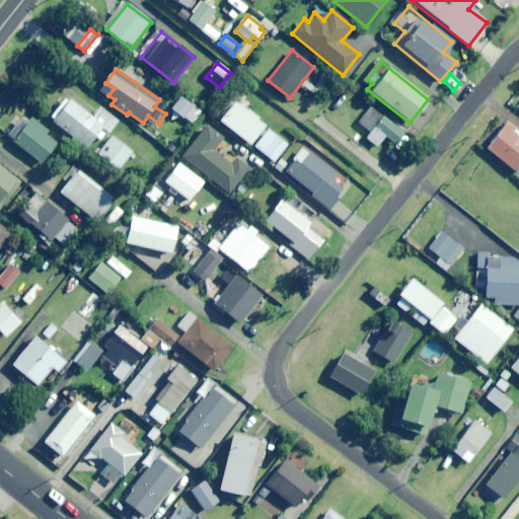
[(100,107),(91,118),(66,96),(49,118),(86,148),(96,136),(102,141),(118,122),(100,107)]
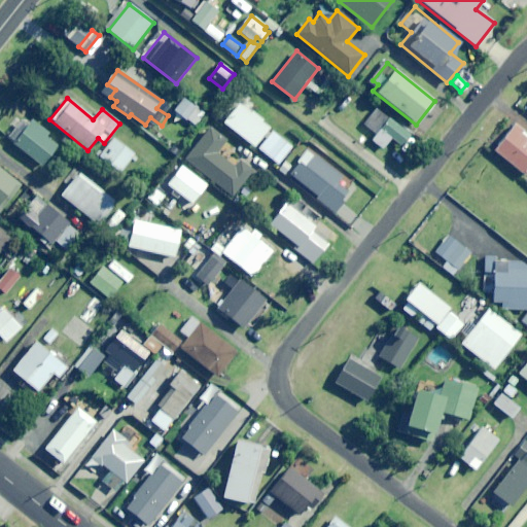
[(194,126),(204,112),(185,98),(175,111),(194,126)]
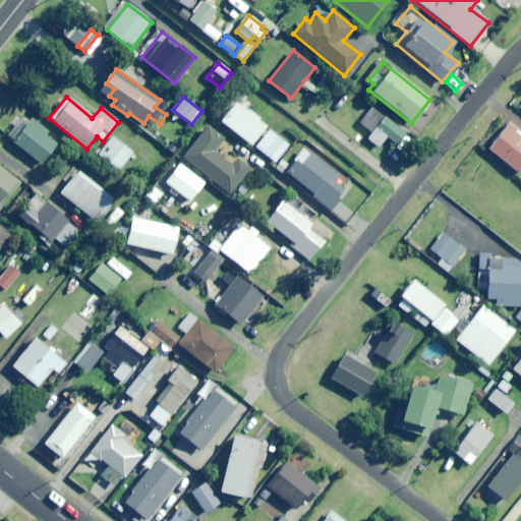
[(288,146),(266,127),(267,125),(237,102),(221,121),(251,145),(252,143),(275,162),(288,146)]
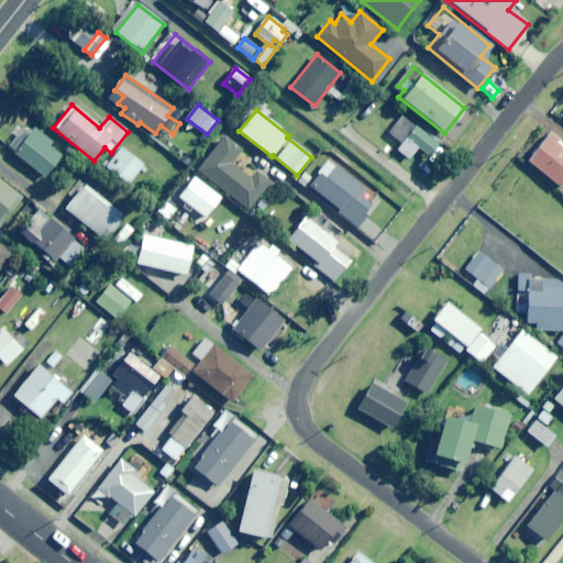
[(401,116),(389,133),(403,143),(397,150),(409,158),(417,148),(428,156),(438,142),(401,116)]
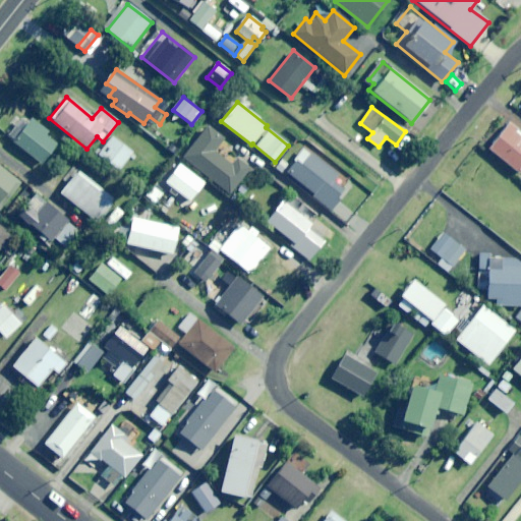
[(5,130),(12,137),(24,123),(17,116),(5,130)]
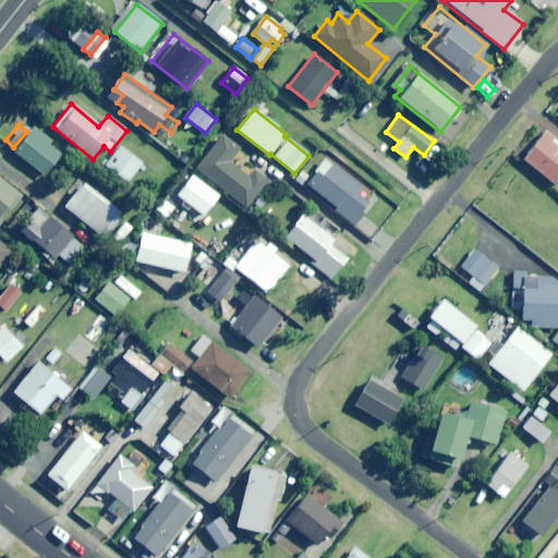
[(44,176),(61,155),(50,145),(52,143),(35,128),(15,150),(44,176)]
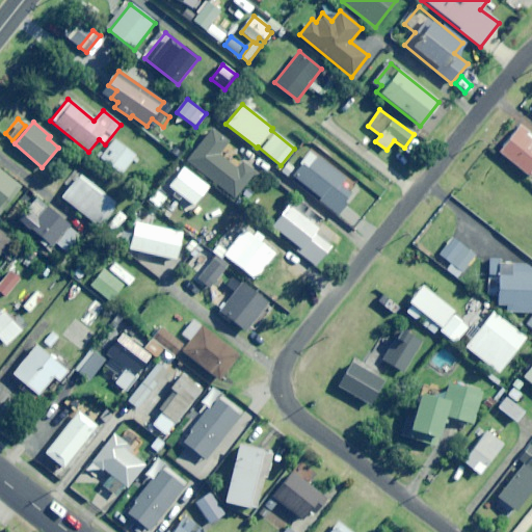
[(211,129),(185,162),(234,200),(255,171),(241,162),(237,167),(219,154),(229,142),(211,129)]
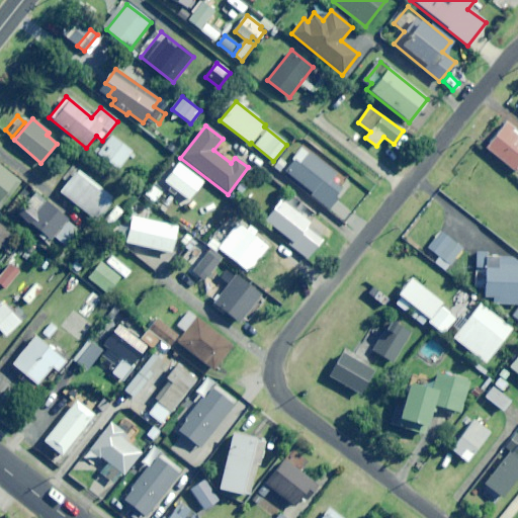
[(515,173),(517,169),(517,137),(505,125),(486,149),(515,173)]
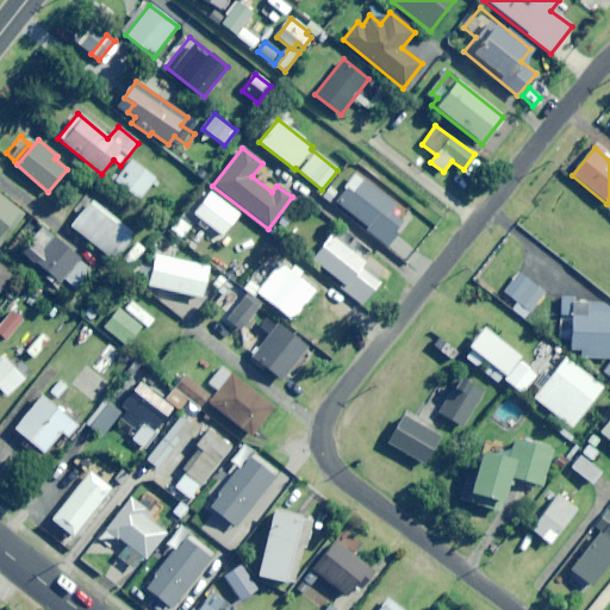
[(139,200),(155,179),(129,159),(112,180),(139,200)]
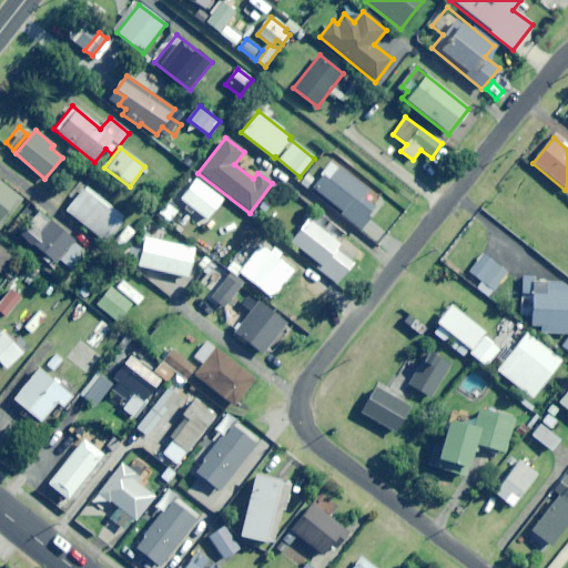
[(369,219),(366,215),(374,205),(363,198),(367,191),(332,162),(311,189),(362,229),(369,219)]
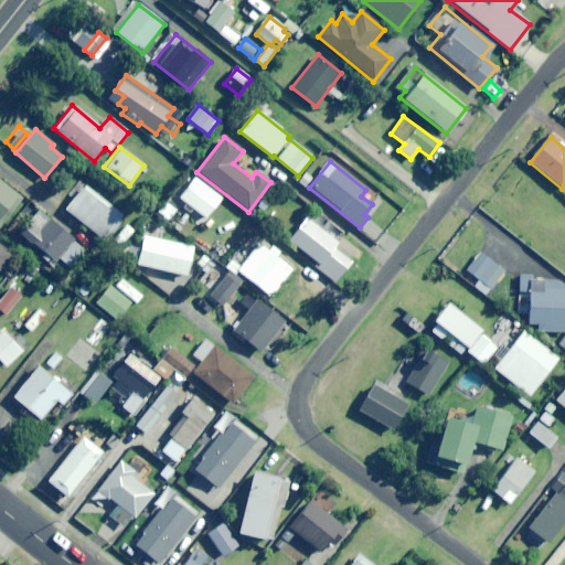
[(206,217),(222,198),(196,179),(181,198),(206,217)]
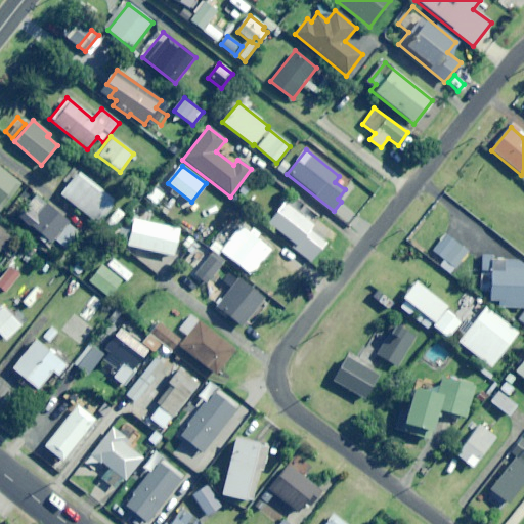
[(0,211),(20,184),(0,168),(0,211)]
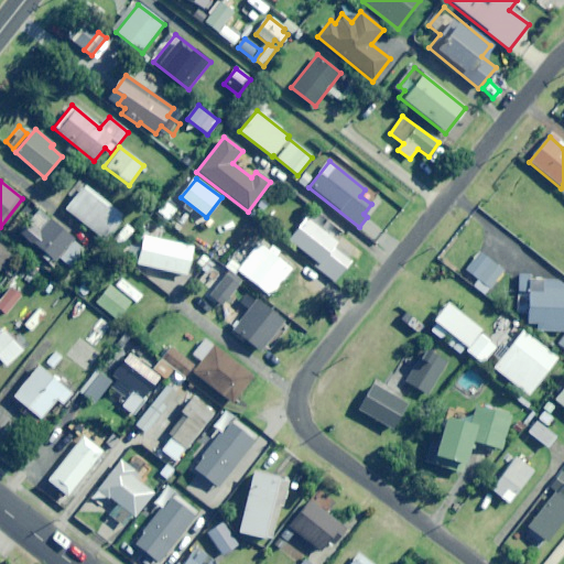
[(105,241),(125,217),(84,185),(64,208),(105,241)]
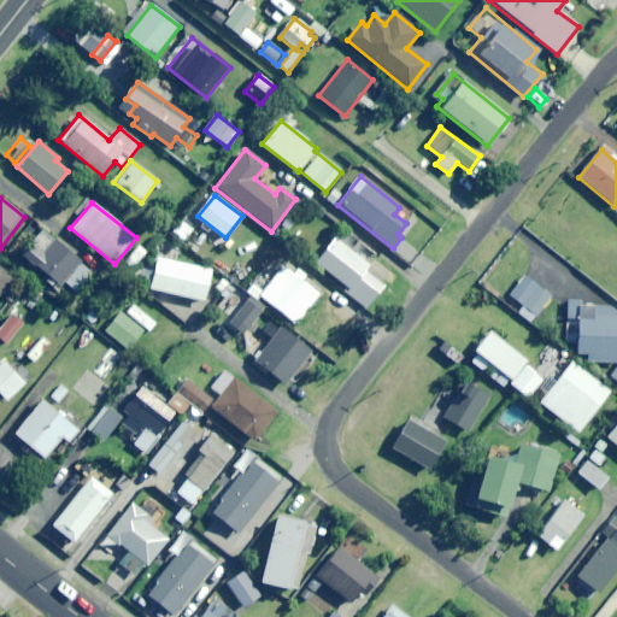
[(358,241),(352,250),(336,238),(317,263),(350,289),(376,256),(358,241)]
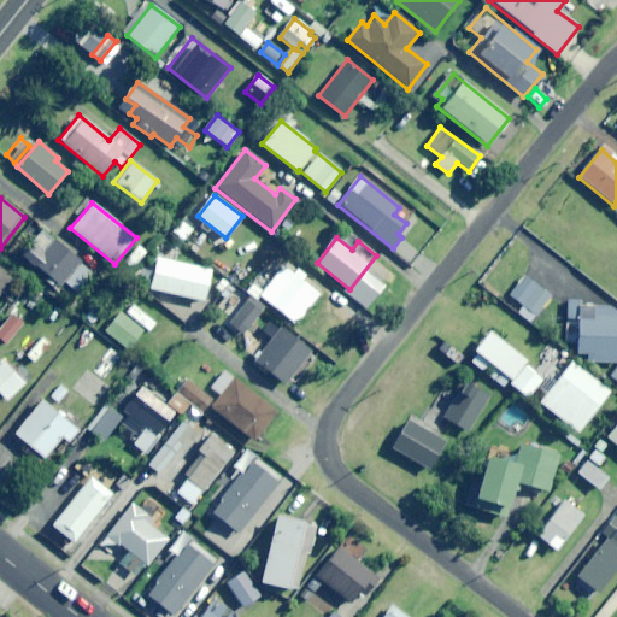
[(59,286),(80,262),(51,239),(40,251),(31,244),(22,256),(59,286)]
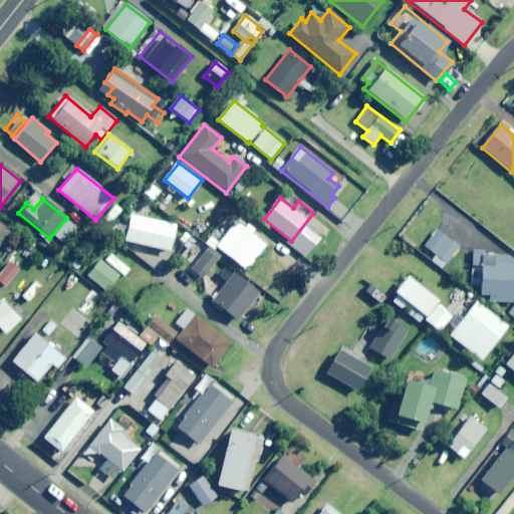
[(171,251),(177,225),(131,214),(124,240),(171,251)]
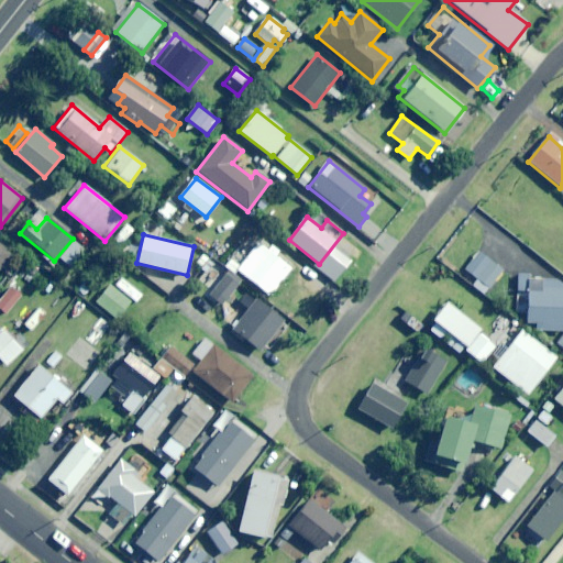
[(279,258),(275,255),(277,253),(268,245),(266,249),(250,235),(229,263),(269,296),(294,265),(282,256),(279,258)]
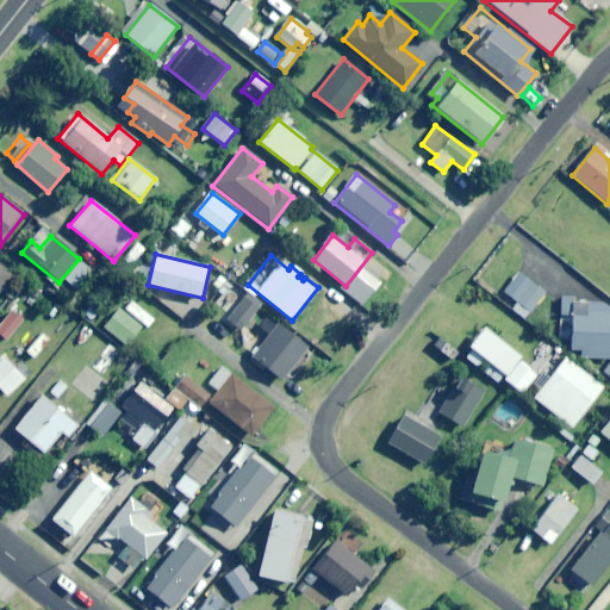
[(0,291),(14,274),(0,262),(0,291)]
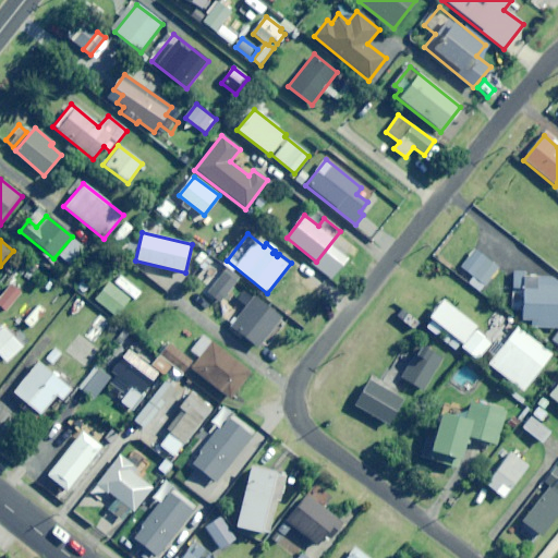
[(69,265),(84,249),(75,241),(61,257),(69,265)]
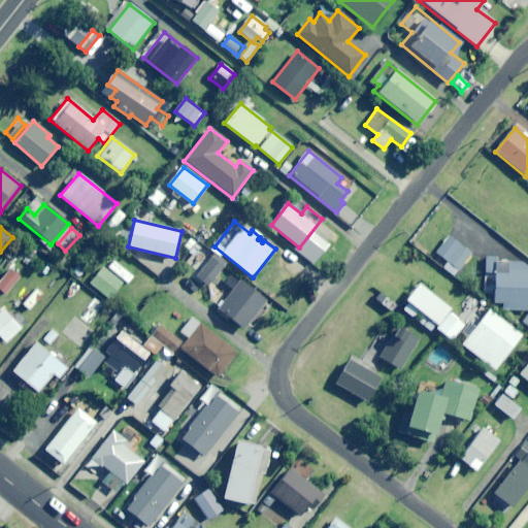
[(454,276),(472,254),(450,236),(436,253),(447,262),(442,267),(454,276)]
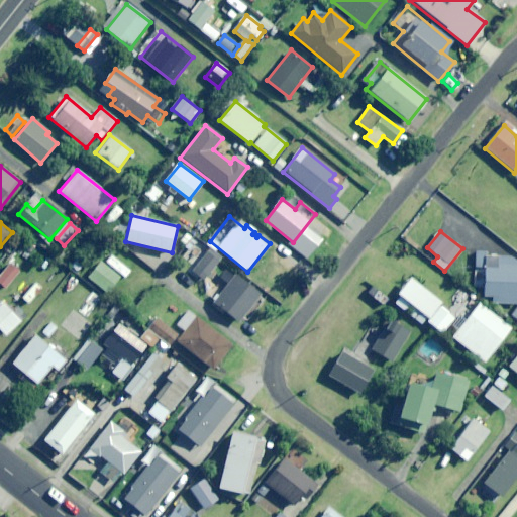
[(197,243),(187,233),(180,241),(189,250),(197,243)]
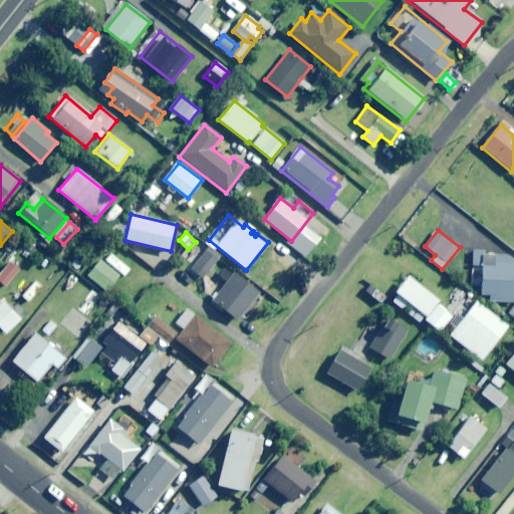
[(203,279),(221,257),(209,247),(191,270),(203,279)]
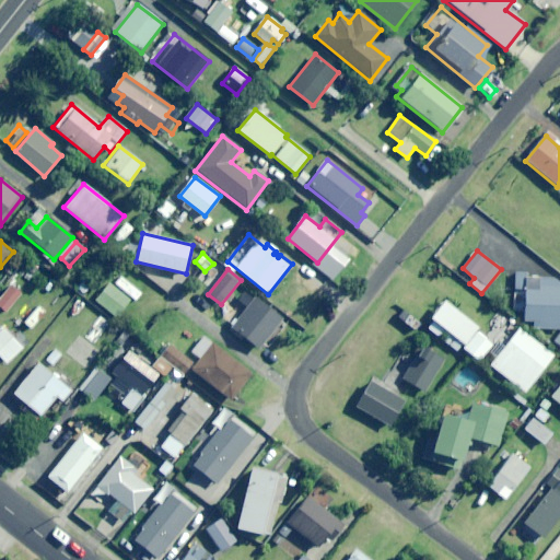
[(526,276),(527,272),(515,271),(514,312),(525,312),(525,319),(533,321),(533,328),(559,328),(559,283),(557,284),(557,277),(526,276)]
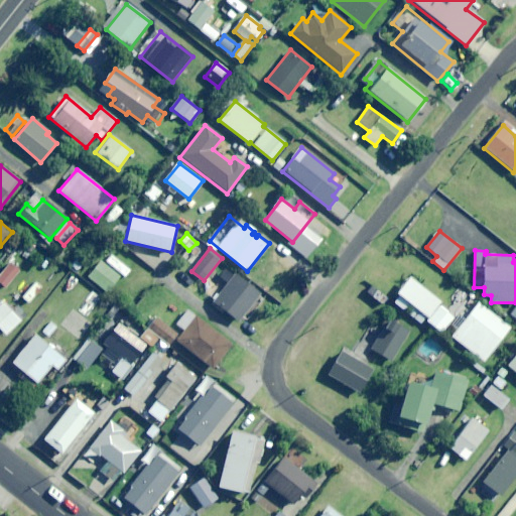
[(125,280),(133,270),(112,253),(104,262),(122,277),(125,280)]
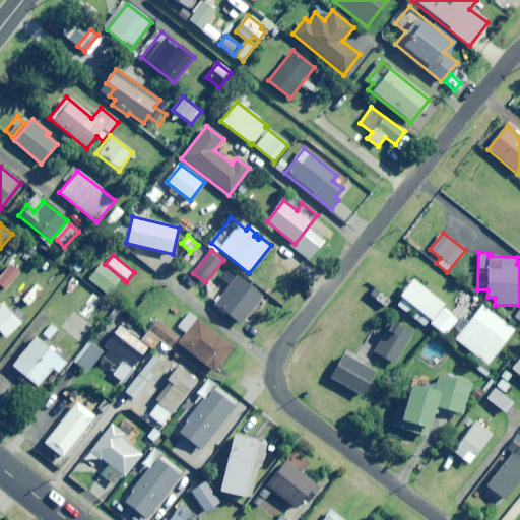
[(109,297),(123,279),(105,264),(102,262),(87,279),(109,297)]
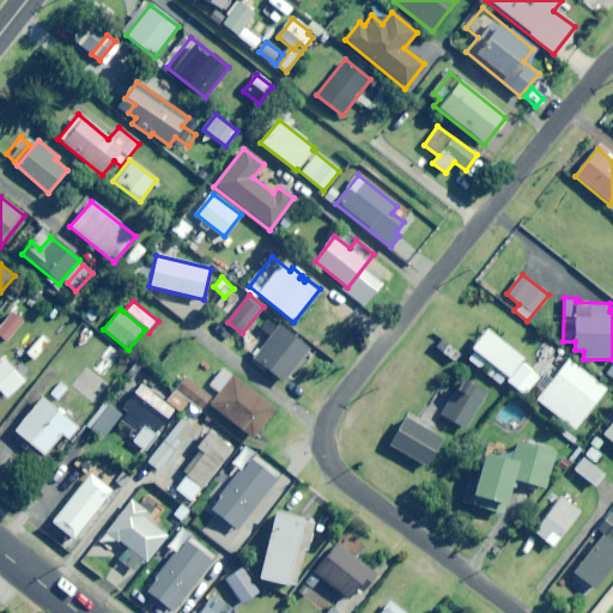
[(0,323),(0,338),(5,344),(24,322),(12,310),(0,323)]
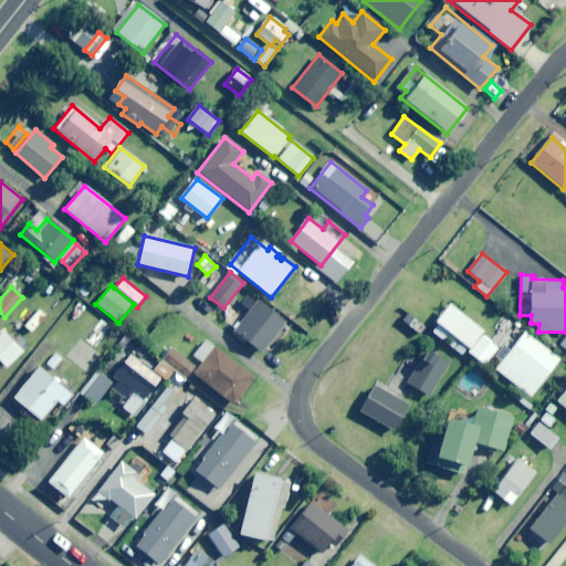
[(262,354),(285,323),(258,301),(234,332),(262,354)]
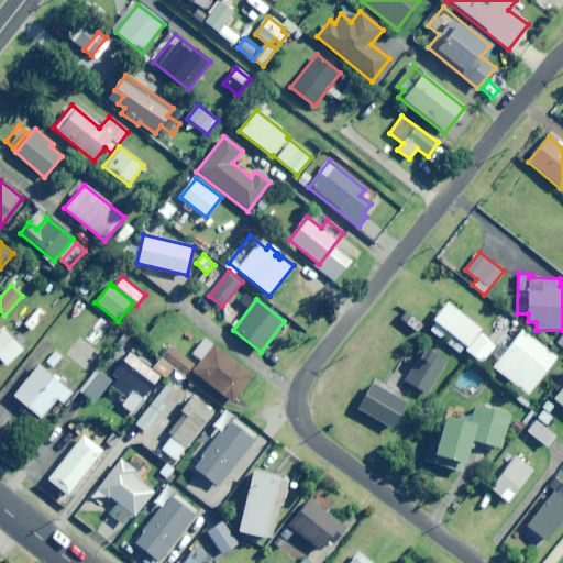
[(478,333),(481,330),(445,302),(432,319),(451,334),(445,342),(459,353),(463,349),(482,363),(495,346),(478,333)]
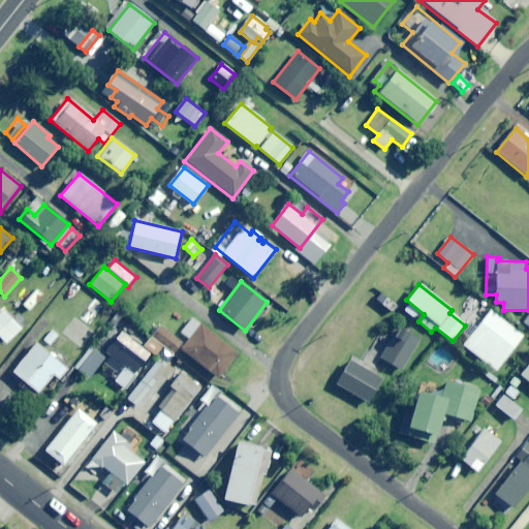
[(0,338),(5,343),(21,329),(1,308),(0,309),(0,338)]
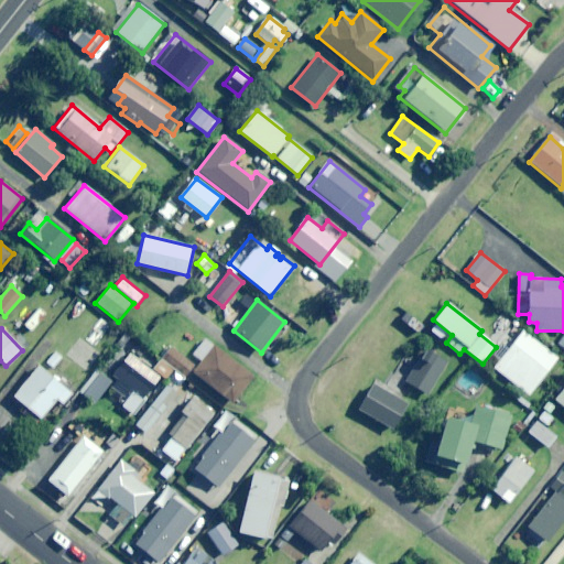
[(528,396),(557,358),(523,332),(494,368),(528,396)]
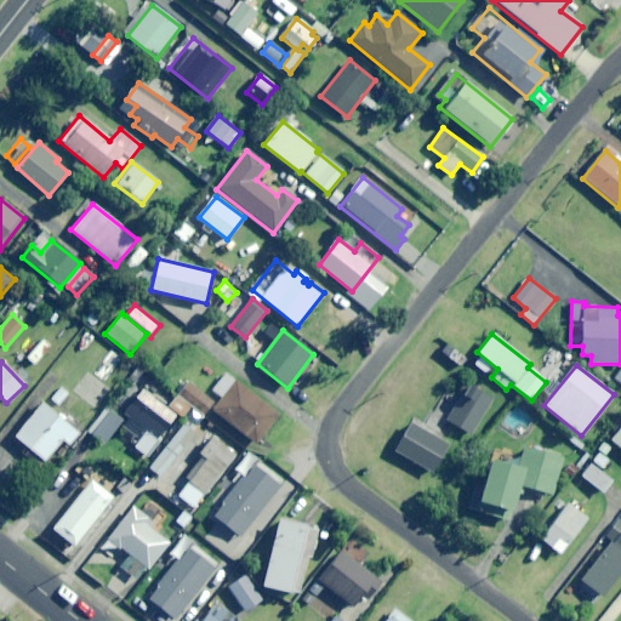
[(220,402),(212,411),(215,412),(211,417),(252,449),(279,414),(227,375),(211,396),(220,402)]
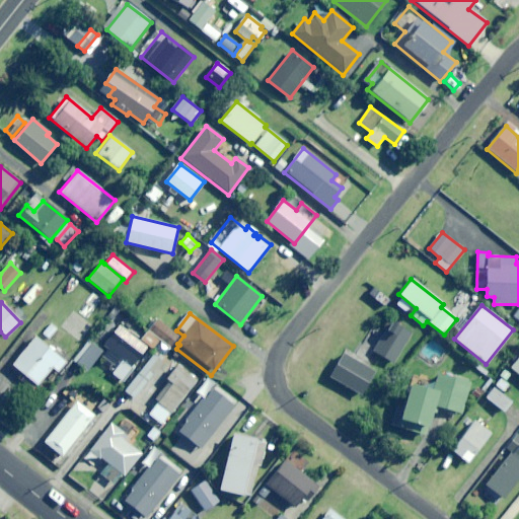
[(157,320),(140,342),(147,347),(151,351),(160,340),(170,348),(178,338),(157,320)]
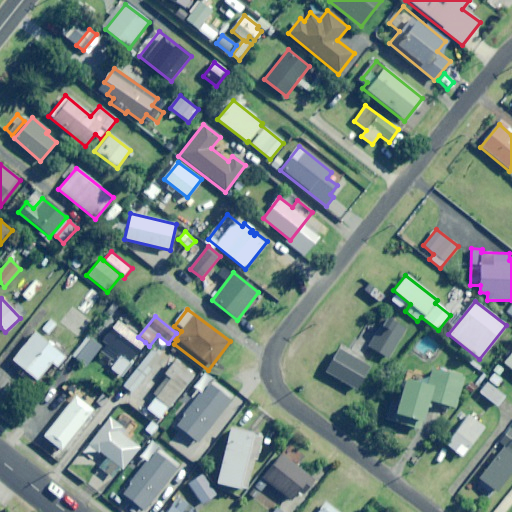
[(389,358),(406,329),(385,316),(368,346),(389,358)]
